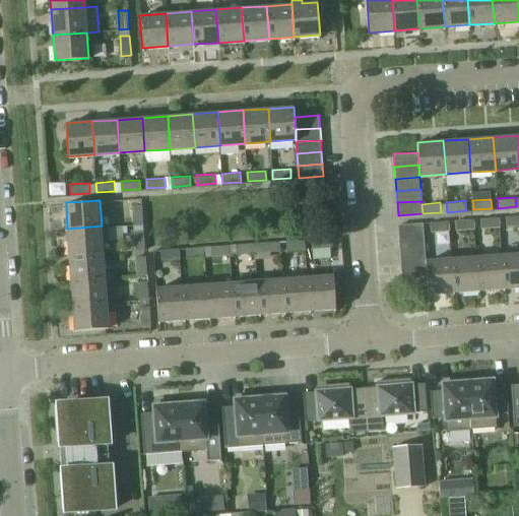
[(134,223),(143,222),(142,204),(133,205),(134,223)]
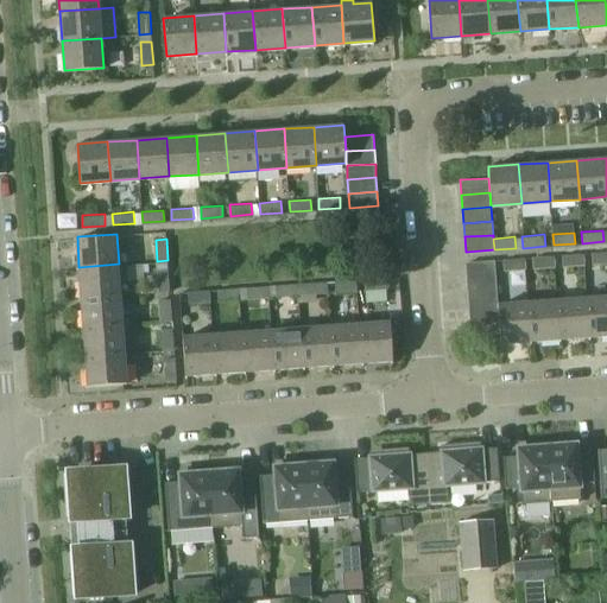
[(606,249),(592,252),(592,262),(606,261),(606,249)]
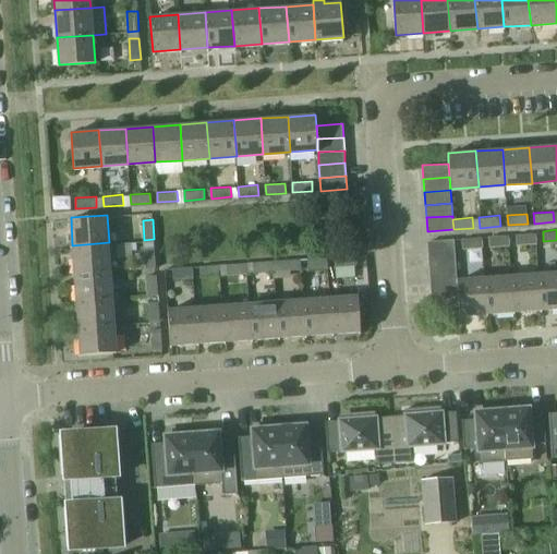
[(516,233),(517,243),(536,242),(535,231),(516,233)]
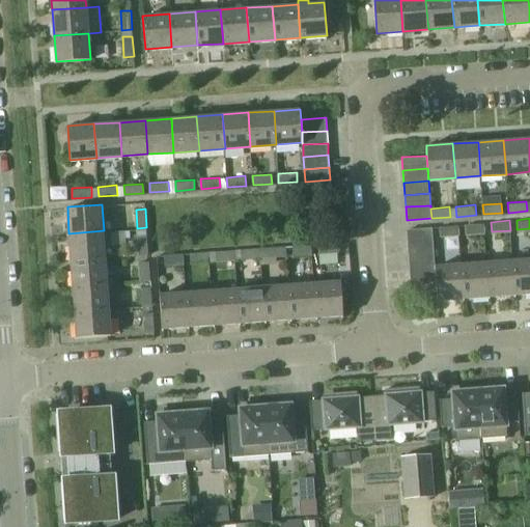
[(465,223),(466,233),(484,232),(483,222),(465,223)]
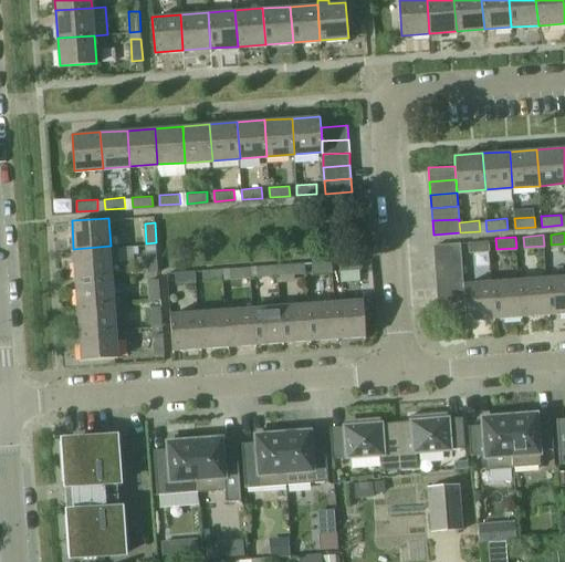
[(469,240),(469,251),(490,250),(489,239),(469,240)]
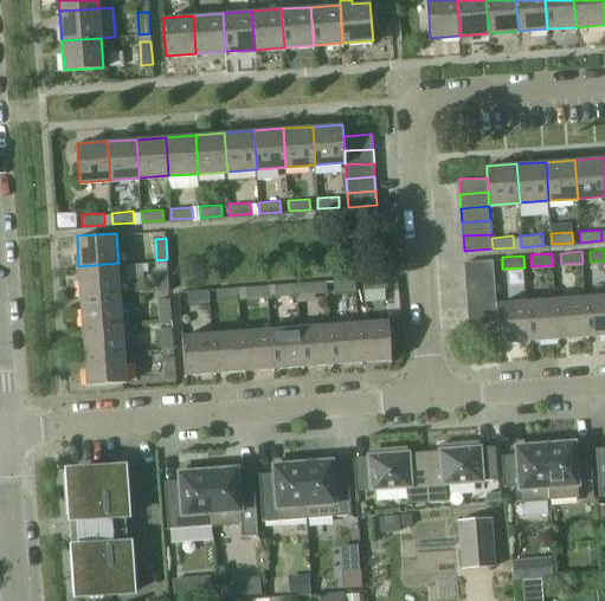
[(464,260),(465,276),(494,273),(493,259),(464,260)]
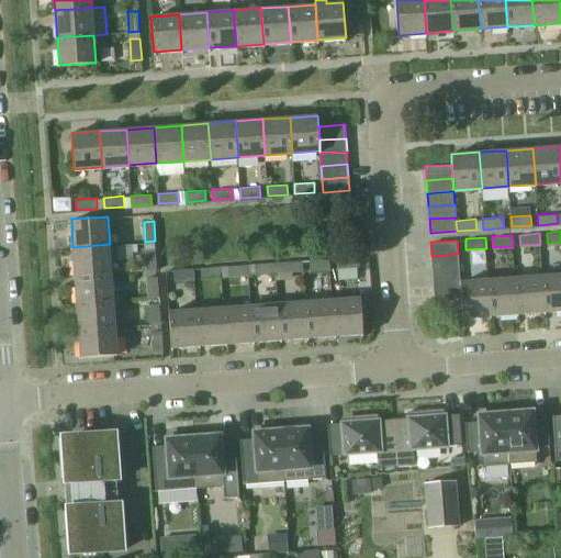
[(111,271),(110,244),(73,247),(75,275),(111,271)]
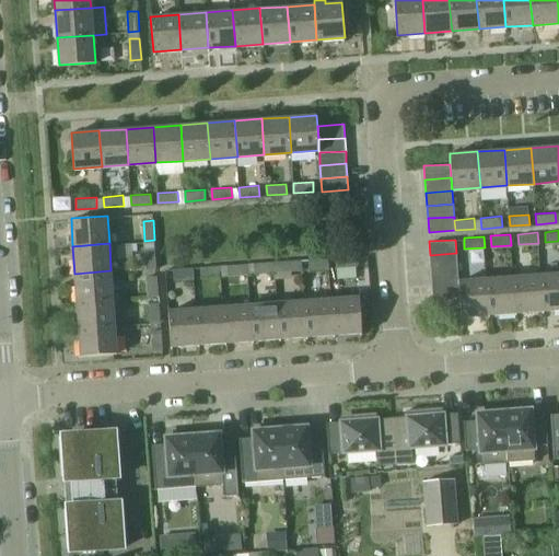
[(156,267),(154,247),(144,248),(146,268),(156,267)]
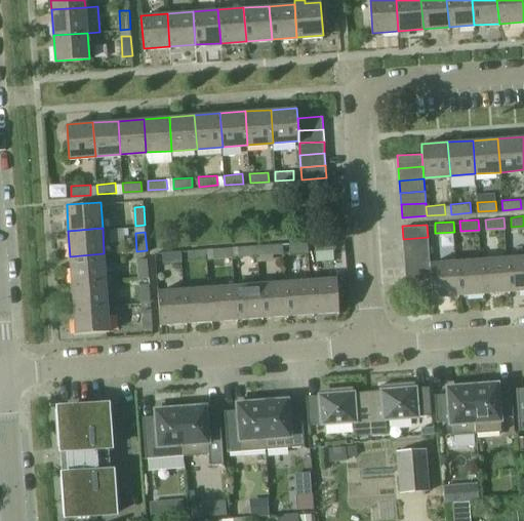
[(403,239),(404,251),(429,249),(428,237),(403,239)]
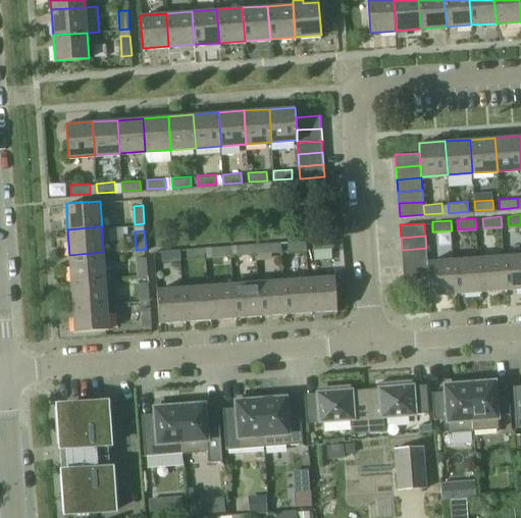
[(331,238),(313,239),(314,248),(332,247),(331,238)]
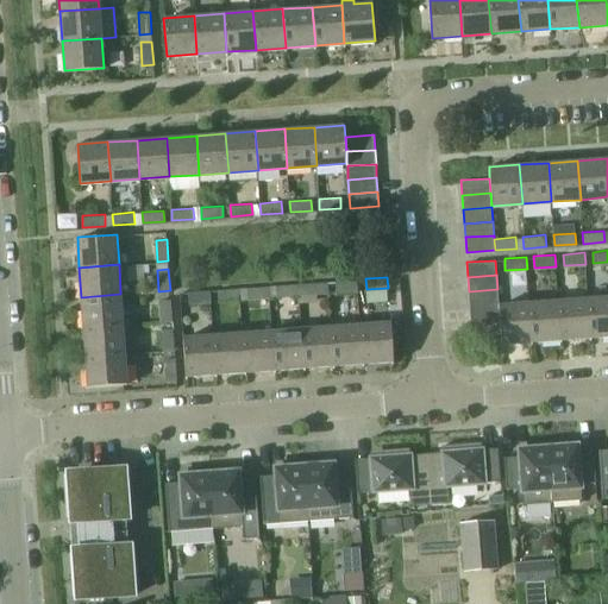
[(357,280),(336,281),(337,291),(358,290),(357,280)]
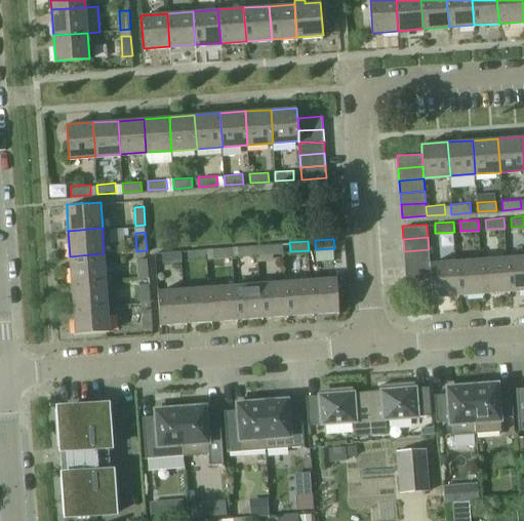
[(282,242),(264,244),(265,253),(283,252),(282,242)]
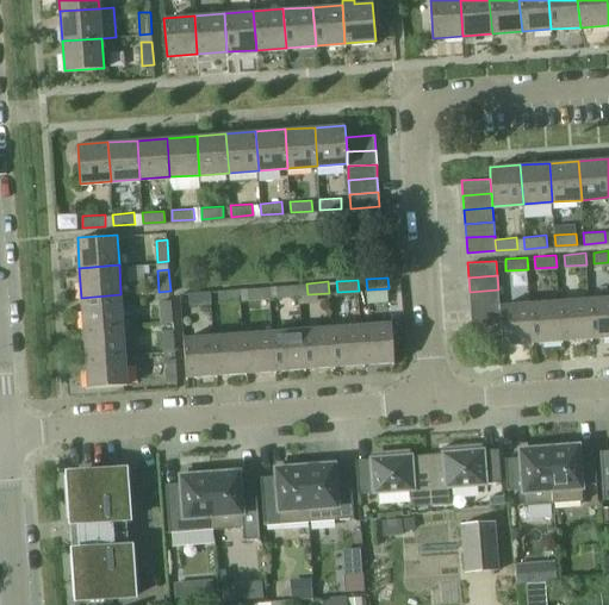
[(299,284),(278,285),(278,297),(299,294),(299,284)]
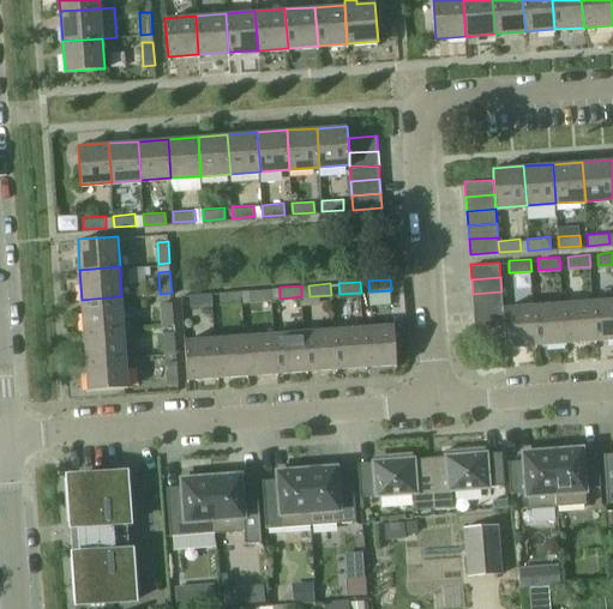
[(271,288),(250,289),(250,300),(271,299),(271,288)]
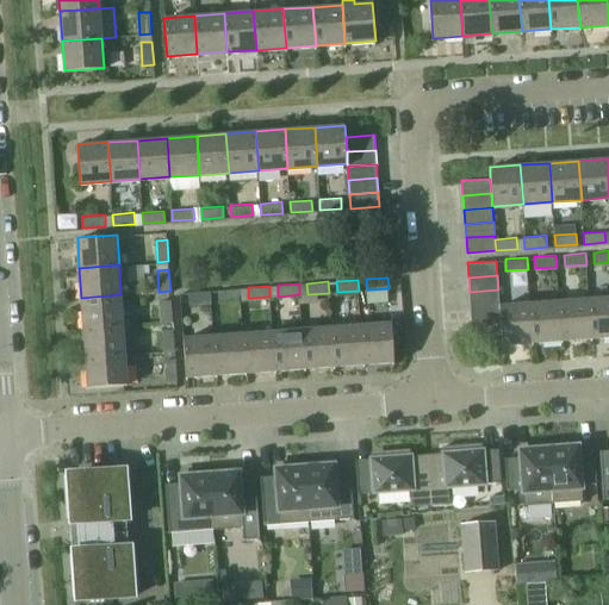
[(240,287),(218,289),(219,300),(241,299),(240,287)]
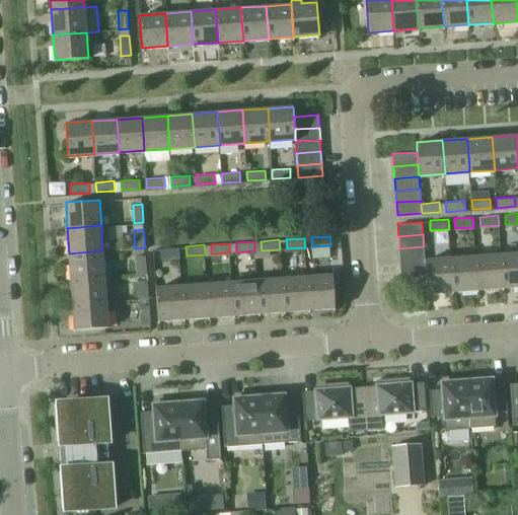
[(178,246),(160,248),(161,258),(179,256),(178,246)]
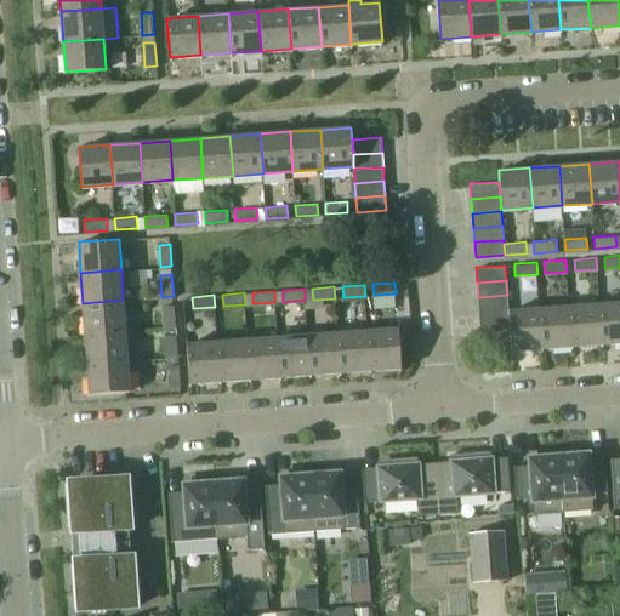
[(478,297),(479,311),(508,309),(507,295),(478,297)]
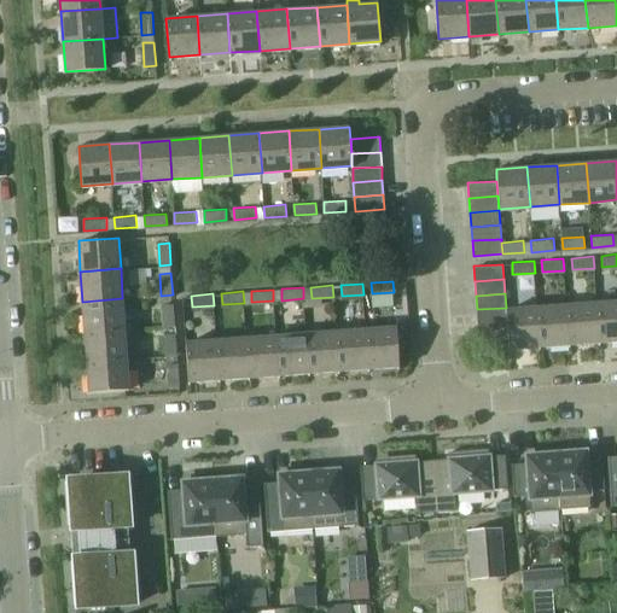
[(124,328),(122,298),(82,302),(85,331),(124,328)]
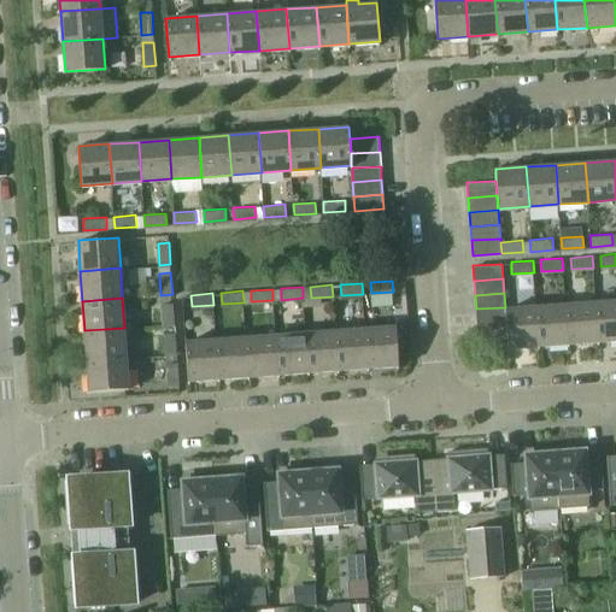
[(598,341),(615,340),(615,299),(596,301),(598,341)]
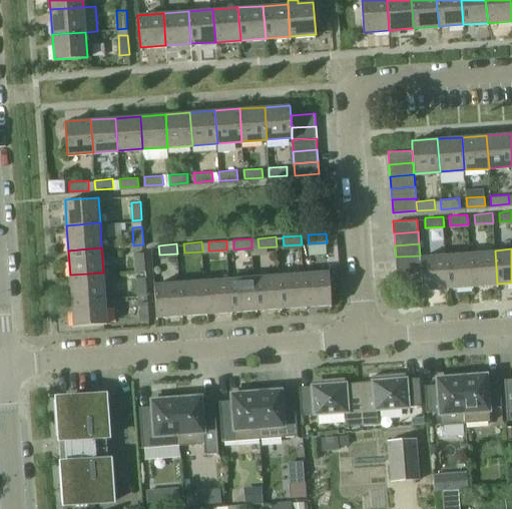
[(472,286),(497,284),(495,250),(470,252),(472,286)]
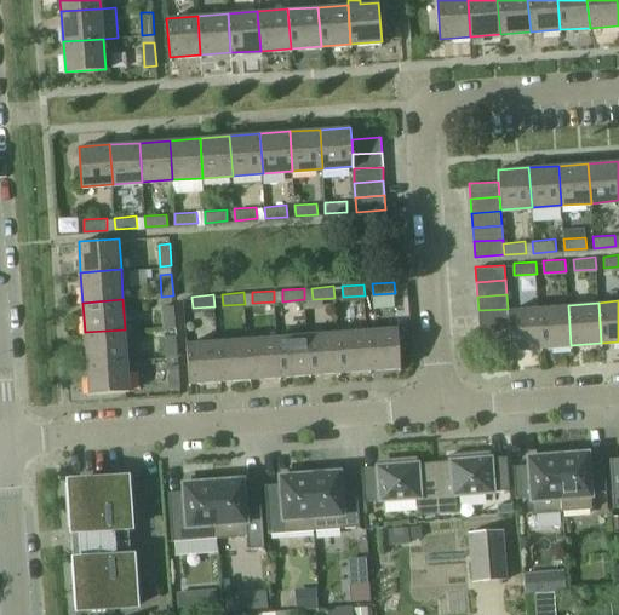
[(173,304),(162,305),(164,327),(175,326),(173,304)]
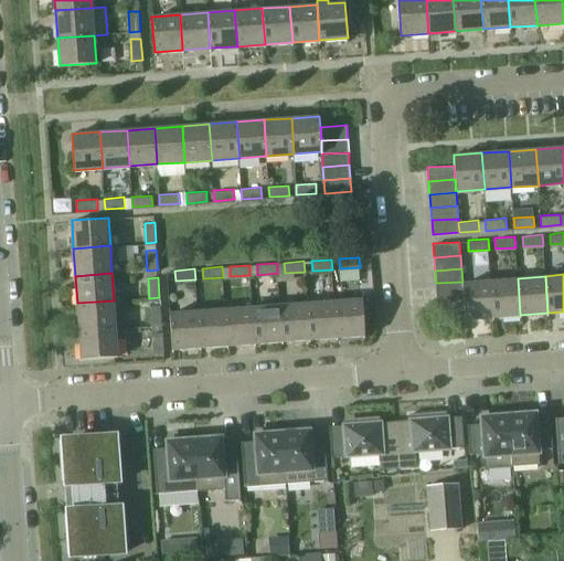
[(493,317),(520,315),(518,278),(490,281),(493,317)]
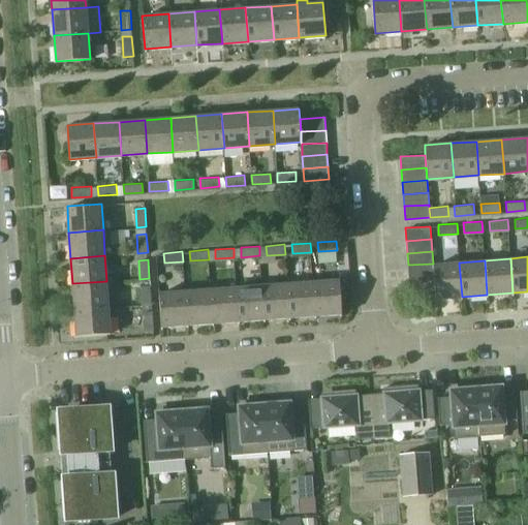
[(436,299),(462,297),(459,263),(433,265),(434,276),(435,288),(436,299)]
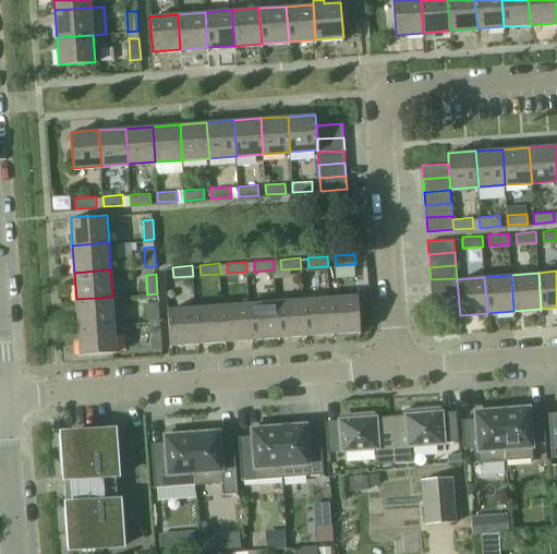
[(458,291),(457,279),(457,278),(431,279),(432,292),(458,291)]
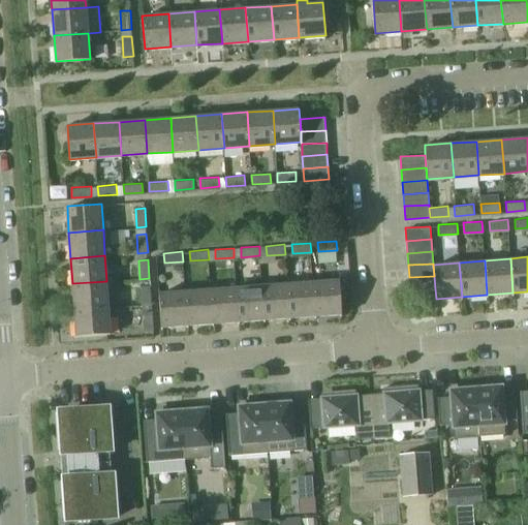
[(410,290),(435,288),(434,276),(409,277),(410,290)]
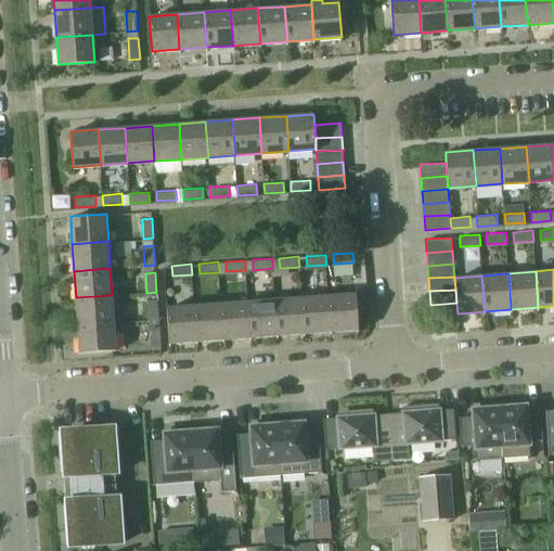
[(356,293),(327,295),(331,331),(358,329),(356,293)]
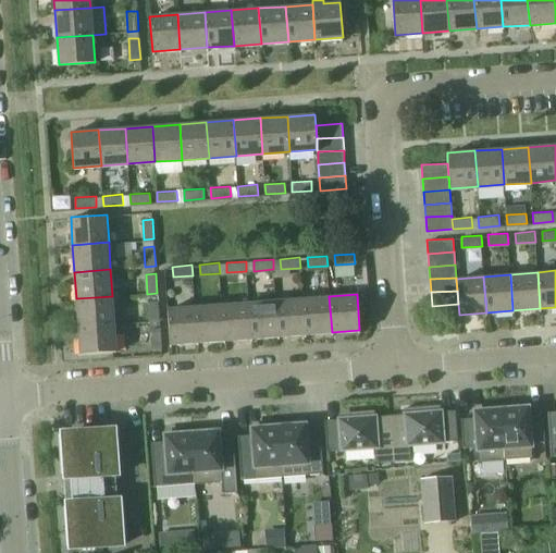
[(114,323),(112,296),(76,298),(78,326),(114,323)]
